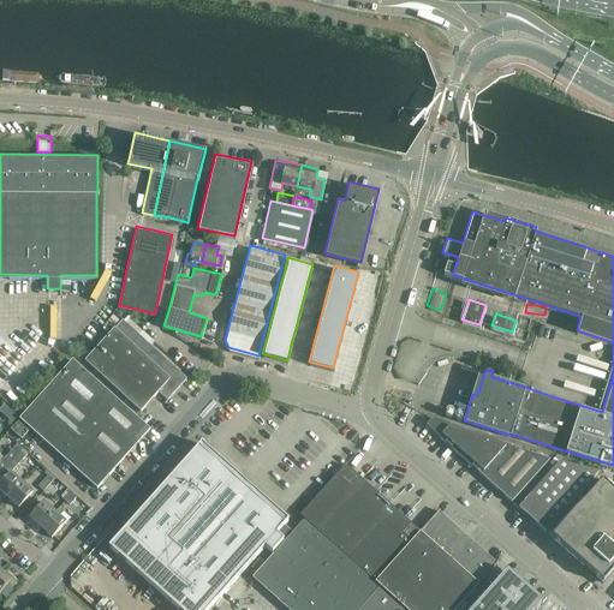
[(167,395),(186,375),(121,317),(85,358),(141,407),(159,388),(167,395)]
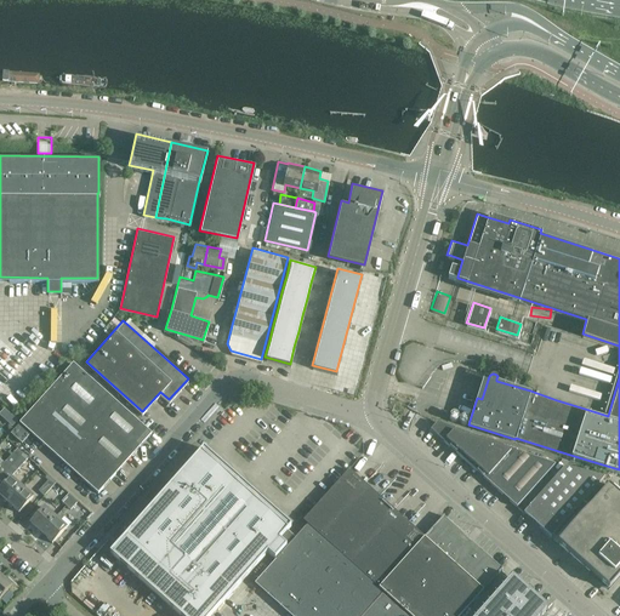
[(0,349),(3,352),(10,343),(1,337),(0,337),(0,349)]
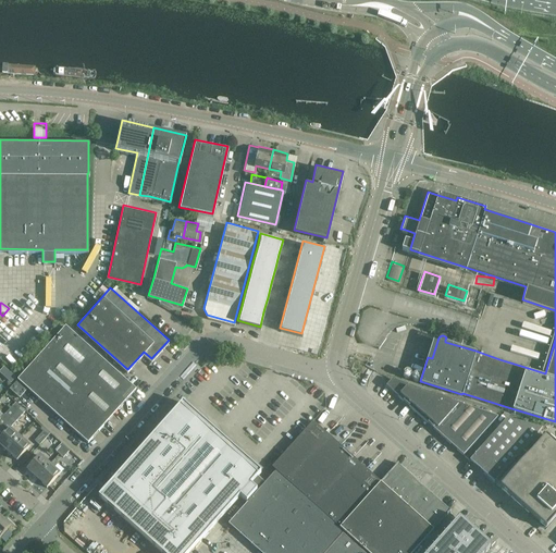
[(65,322),(34,358),(103,421),(136,385),(65,322)]
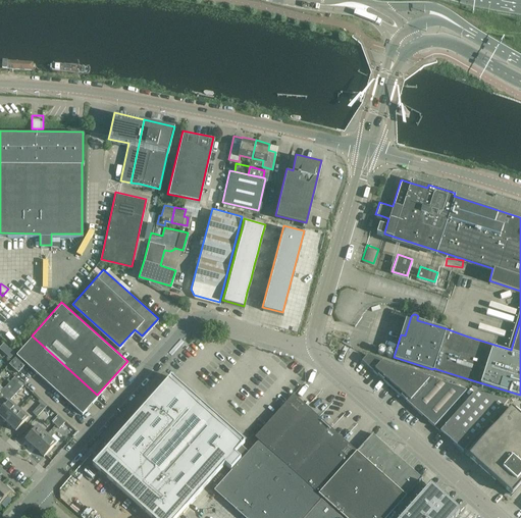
[(421,310),(420,313),(418,319),(430,322),(433,313),(421,310)]
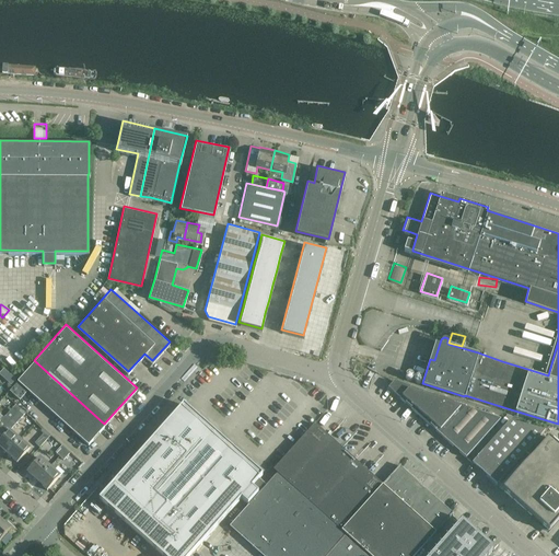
[(104,424),(34,360),(18,379),(88,442),(104,424)]
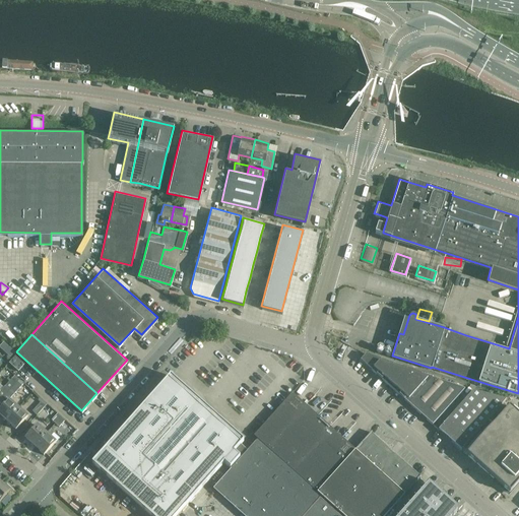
[(380,357),(365,351),(360,358),(371,367),(386,381),(401,364),(380,357)]
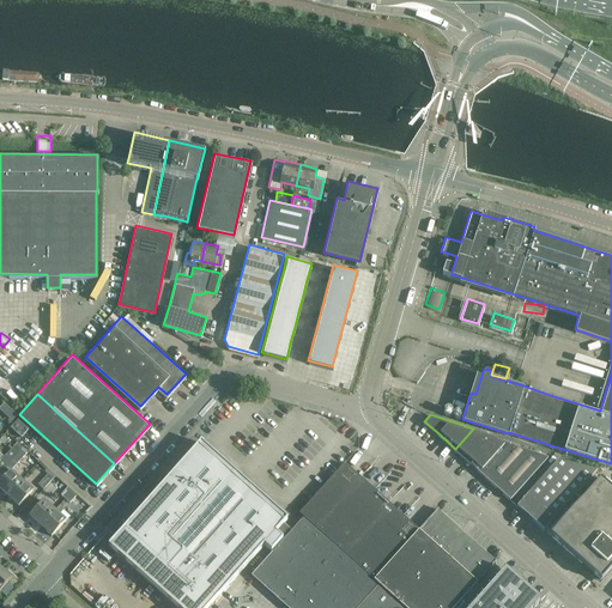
[(20,435),(29,425),(18,415),(10,425),(20,435)]
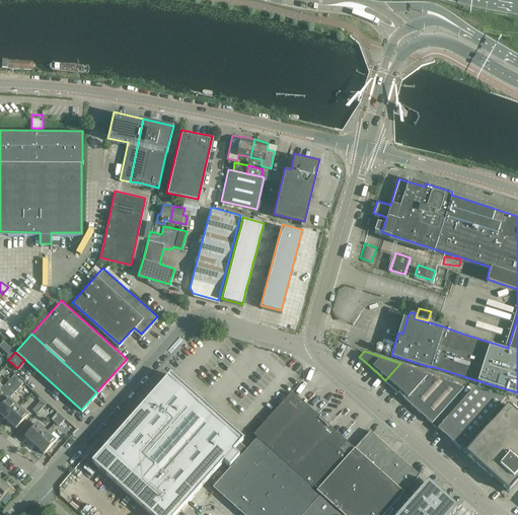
[(431,374),(400,363),(385,380),(408,399),(431,375),(431,374)]
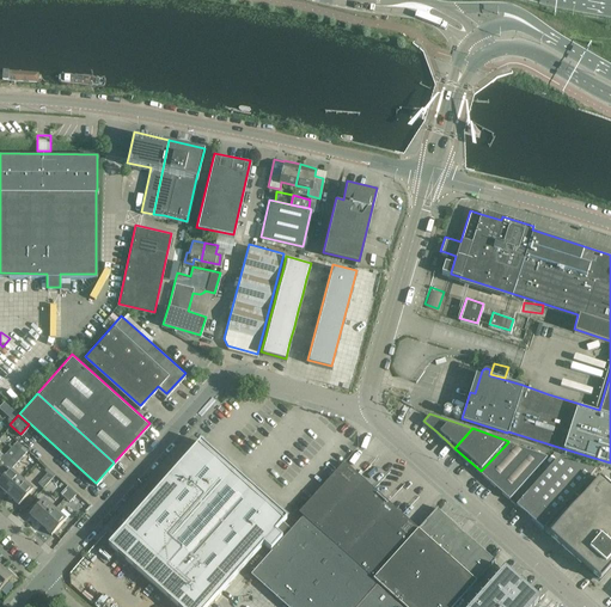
[(0,466),(22,442),(16,437),(5,449),(0,454),(0,466)]
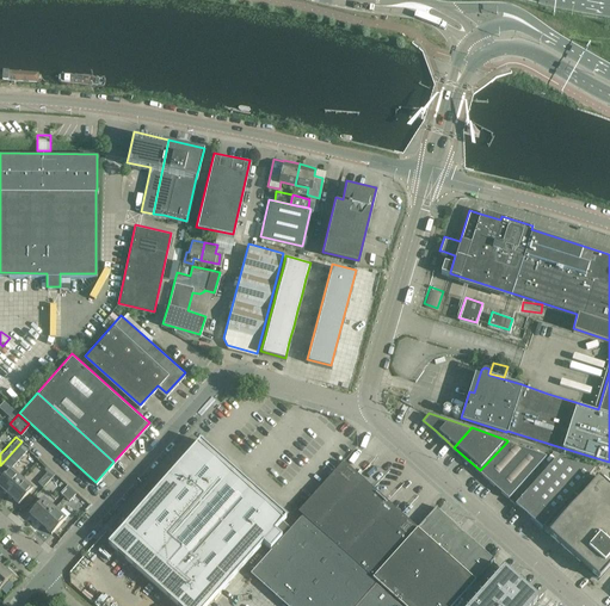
[(199,437),(105,542),(178,605),(204,605),(264,539),(267,543),(287,520),(283,518),(287,514),(199,437)]
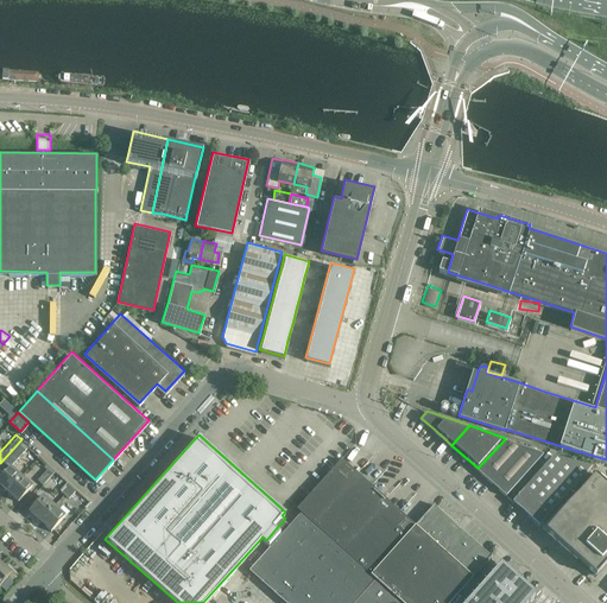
[(21,439),(0,463),(0,468),(2,470),(0,473),(0,482),(6,488),(20,473),(10,463),(16,457),(16,456),(26,444),(21,439)]
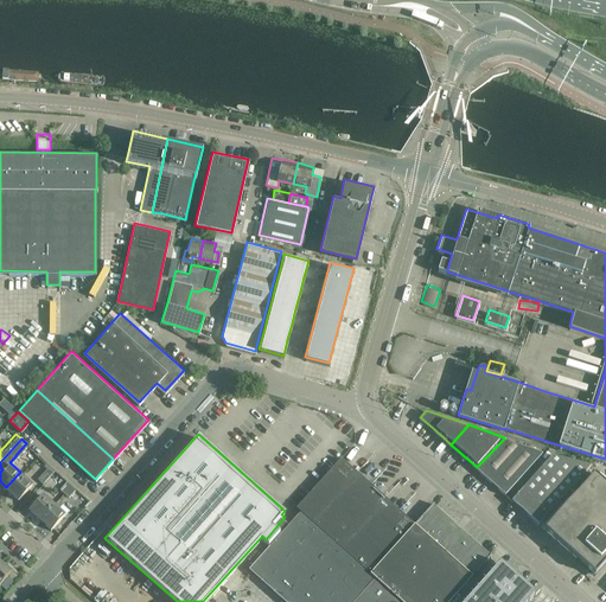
[(542,450),(504,439),(477,467),(504,492),(542,450)]
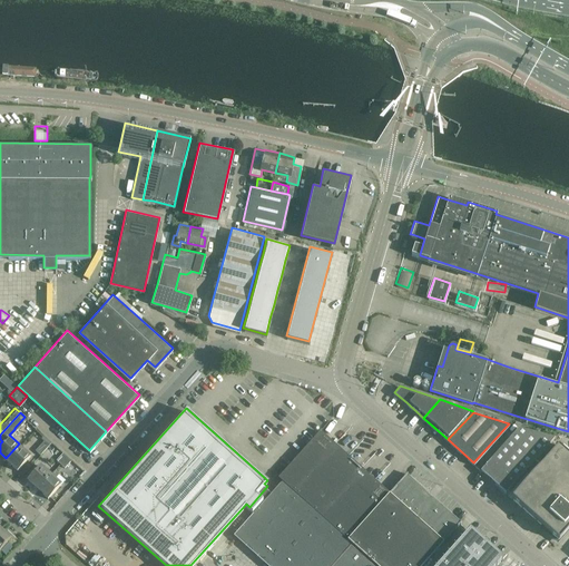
[(518,426),(480,468),(506,491),(555,436),(518,426)]
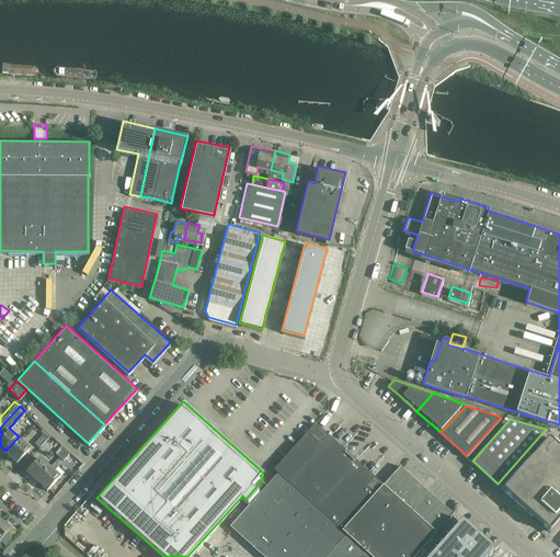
[(249,503),(229,524),(265,556),(482,556),(492,546),(463,520),(429,556),(411,556),(453,511),(399,464),(381,482),(313,422),(274,466),(278,470),(267,482),(263,478),(246,499),(244,500),(249,503)]
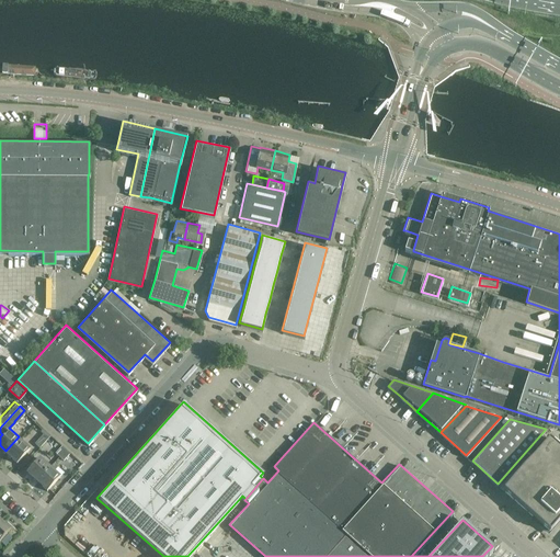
[(40,444),(48,434),(49,433),(45,428),(44,430),(34,440),(40,444)]
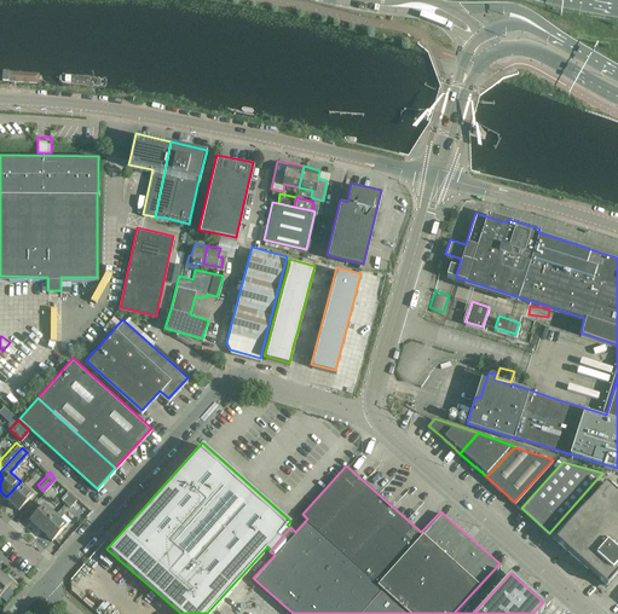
[(617,492),(606,482),(599,476),(582,496),(588,502),(556,538),(566,546),(593,571),(596,573),(607,583),(617,569),(617,492)]
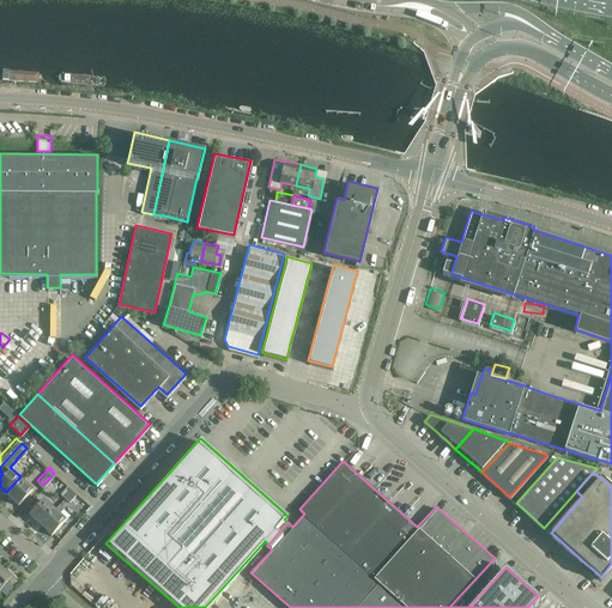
[(20,476),(6,492),(18,502),(32,486),(20,476)]
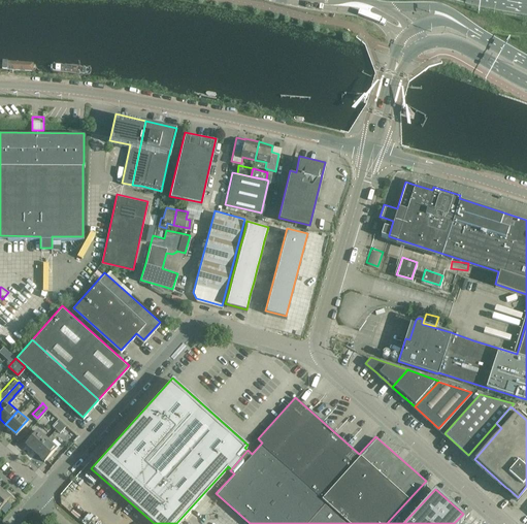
[(61,420),(58,417),(52,423),(55,427),(61,420)]
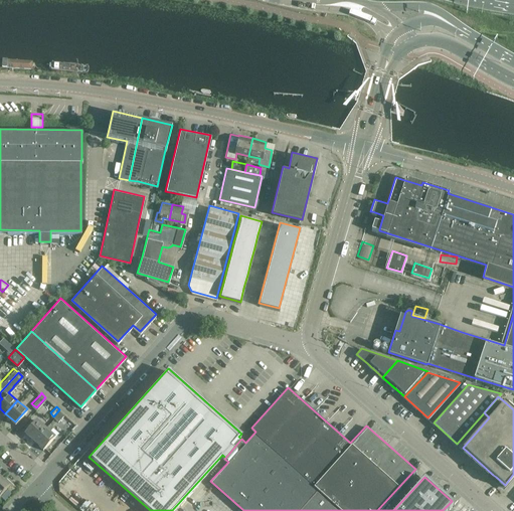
[(59,409),(53,416),(57,419),(63,413),(59,409)]
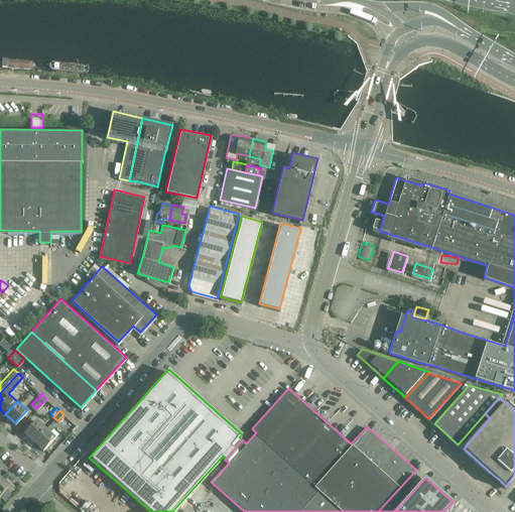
[(24,431),(33,439),(45,426),(36,417),(24,431)]
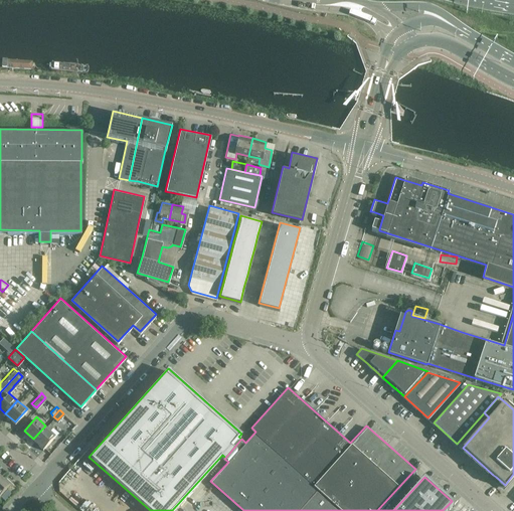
[(45,426),(33,439),(42,447),(54,434),(49,429),(52,426),(48,422),(45,426)]
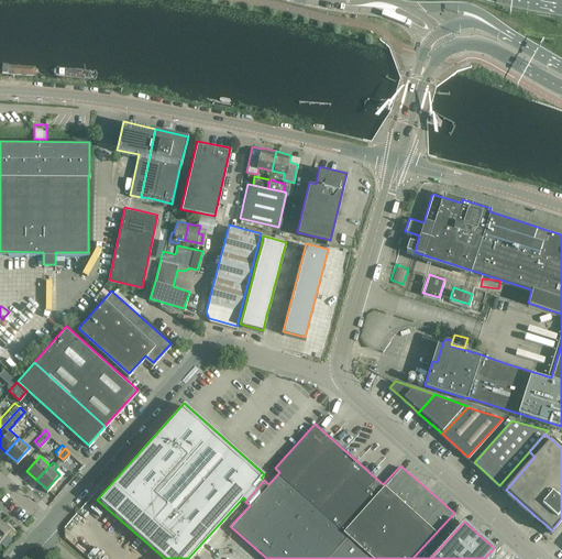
[(0,538),(10,527),(0,519),(0,538)]
